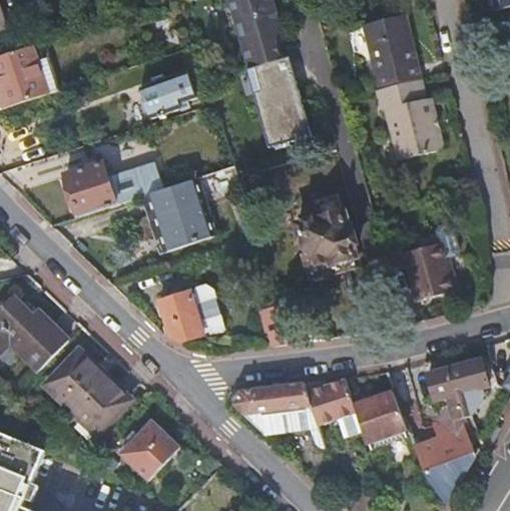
[(225,0),(245,68),(278,59),(272,39),(278,28),(270,0),(225,0)]
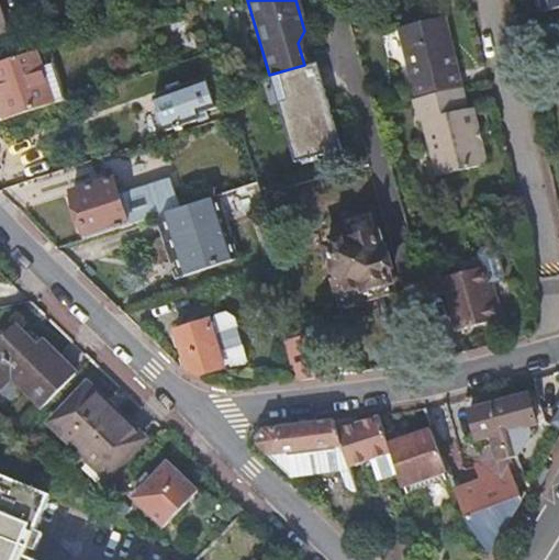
[(539,0),(543,11),(558,7),(558,0),(539,0)]
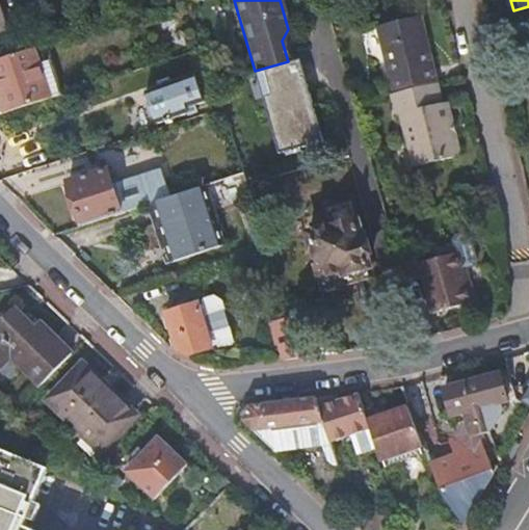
[(375,24),(391,91),(435,80),(419,12),(375,24)]
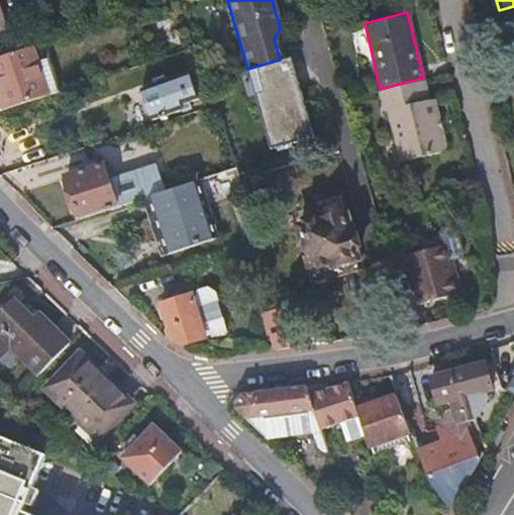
[(39,44),(39,43),(0,55),(0,104),(1,107),(0,107),(0,108),(58,90),(49,70),(39,73),(36,62),(31,47),(39,44)]
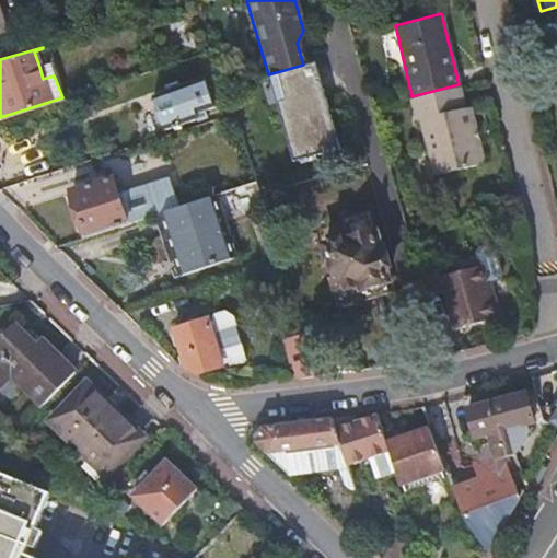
[(215,64),(210,49),(192,55),(196,70),(215,64)]
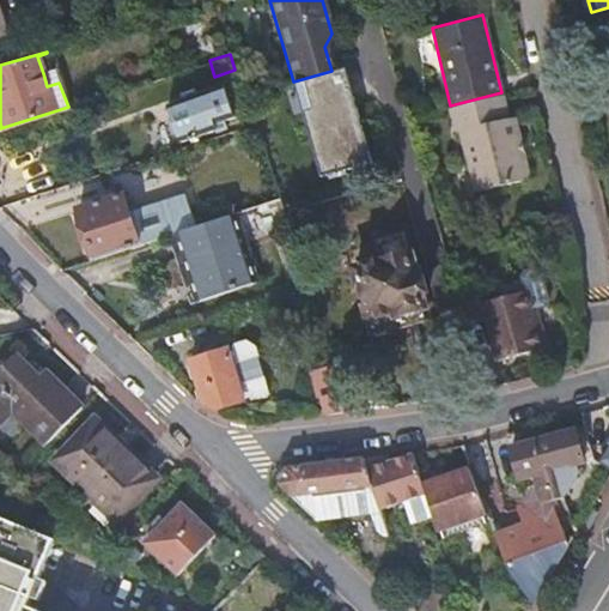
[(55,70),(43,73),(47,86),(59,83),(55,70)]
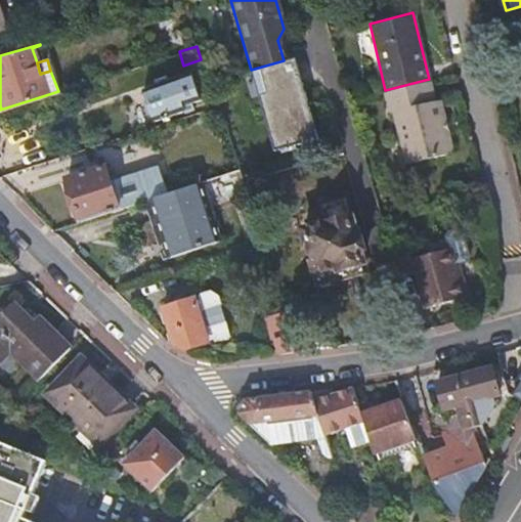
[(188,73),(139,89),(149,120),(158,117),(159,121),(167,118),(166,117),(168,116),(167,115),(180,111),(181,112),(190,109),(188,102),(203,98),(198,83),(192,85),(188,73)]
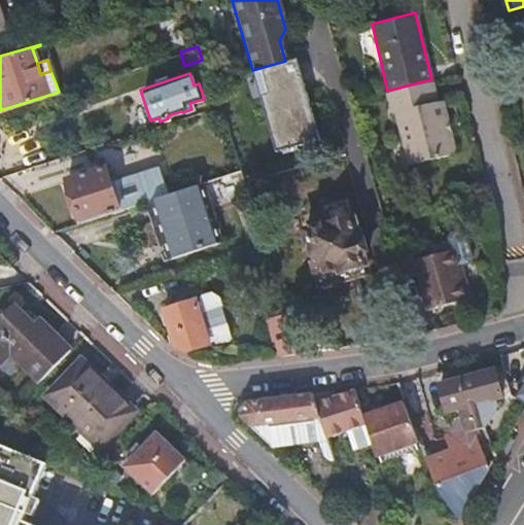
[(387,91),(385,91),(390,112),(395,111),(407,164),(452,151),(448,133),(444,134),(441,119),(445,118),(440,98),(435,100),(431,79),(387,91)]
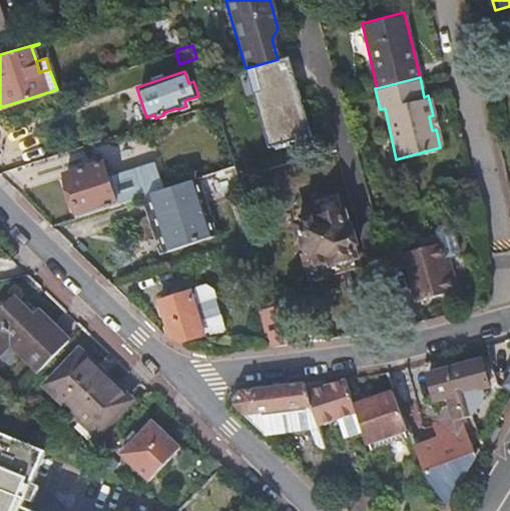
[(200,107),(211,103),(208,94),(200,97),(198,101),(200,107)]
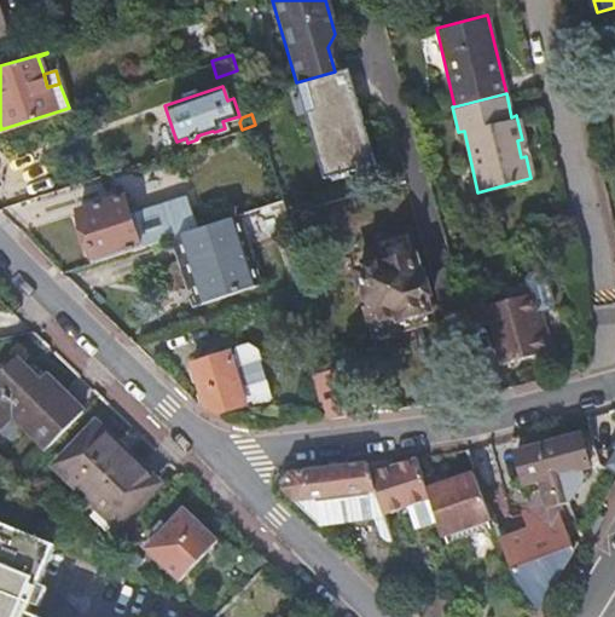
[(233,215),(276,201),(264,167),(245,174),(241,157),(180,177),(193,218),(184,214),(169,220),(135,217),(129,219),(121,196),(63,217),(80,266),(154,242),(162,238),(233,215)]
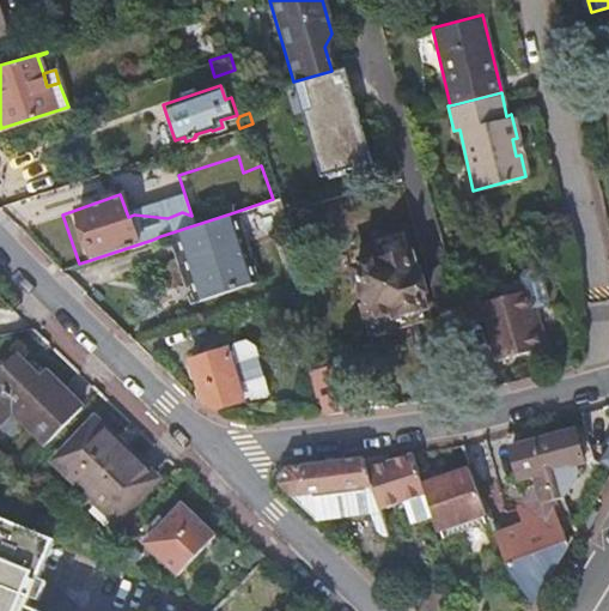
[(254,282),(231,213),(160,236),(169,259),(184,306),(254,282)]
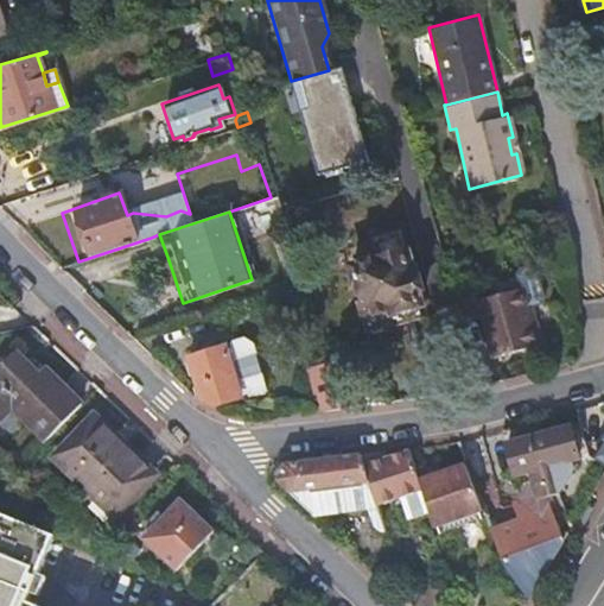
[(399,231),(369,238),(375,259),(350,266),(363,316),(394,308),(398,321),(419,315),(417,304),(420,303),(399,231)]
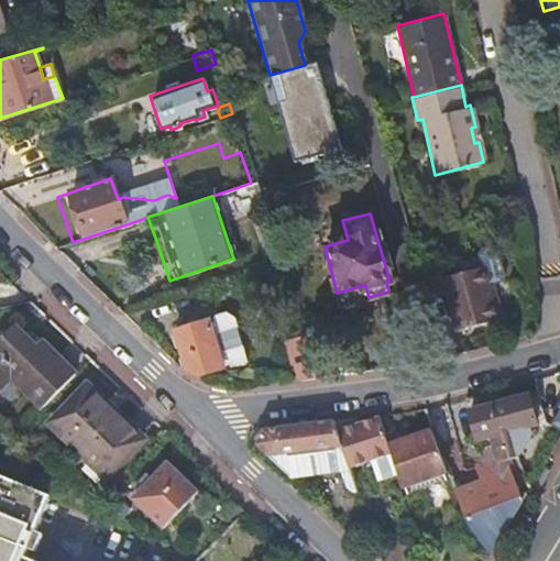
[(155,238),(147,217),(140,220),(147,241),(155,238)]
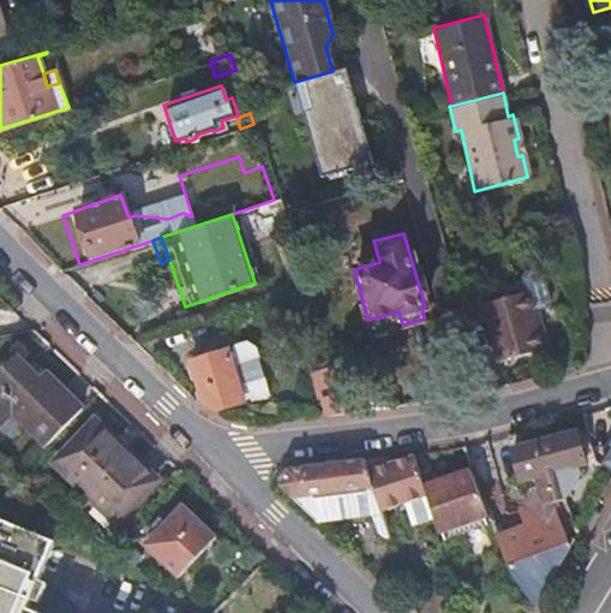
[(474,284),(455,289),(465,325),(485,320),(497,364),(547,353),(541,331),(537,333),(531,316),(525,295),(480,304),(474,284)]
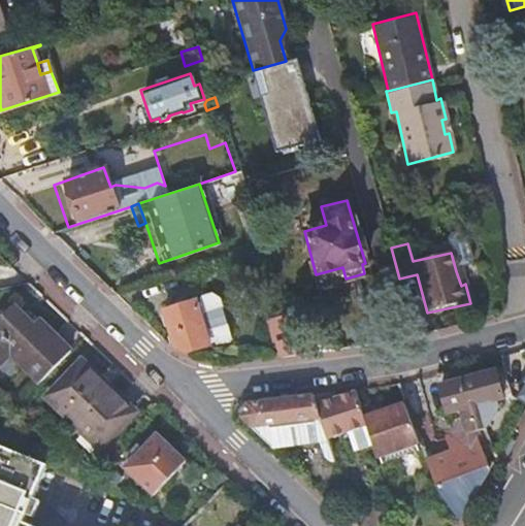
[(461,270),(456,271),(461,286),(465,284),(461,270)]
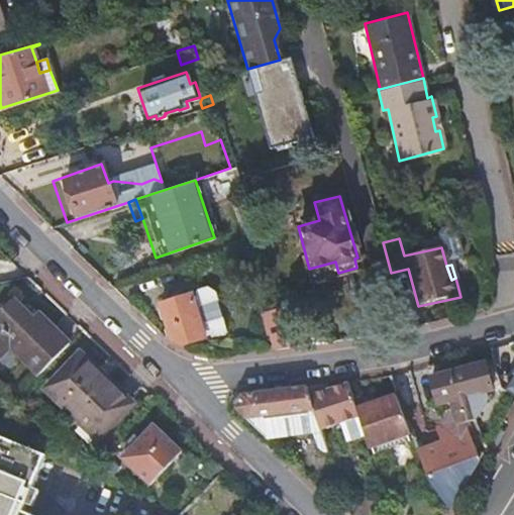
[(158,304),(169,339),(182,344),(203,338),(203,335),(210,333),(211,335),(224,330),(219,316),(217,317),(212,301),(215,300),(212,291),(203,286),(193,290),(193,293),(194,296),(190,297),(189,295),(158,304)]
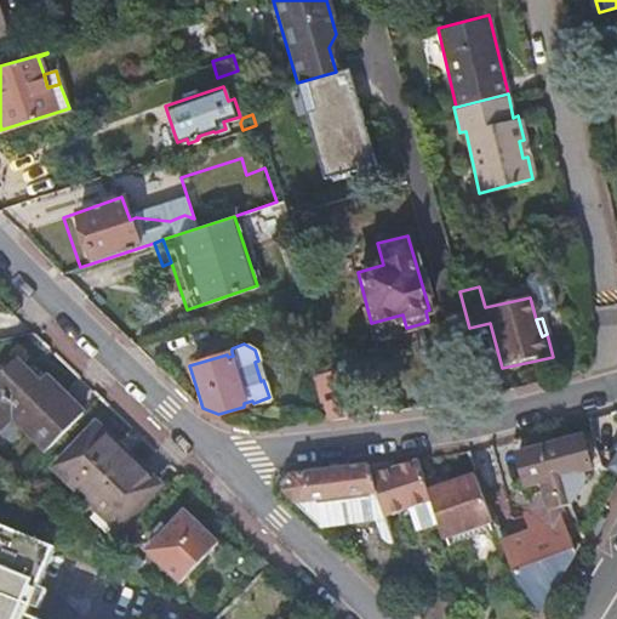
[(350,416),(392,412),(384,387),(363,395),(353,363),(335,369),(344,396),(350,416)]
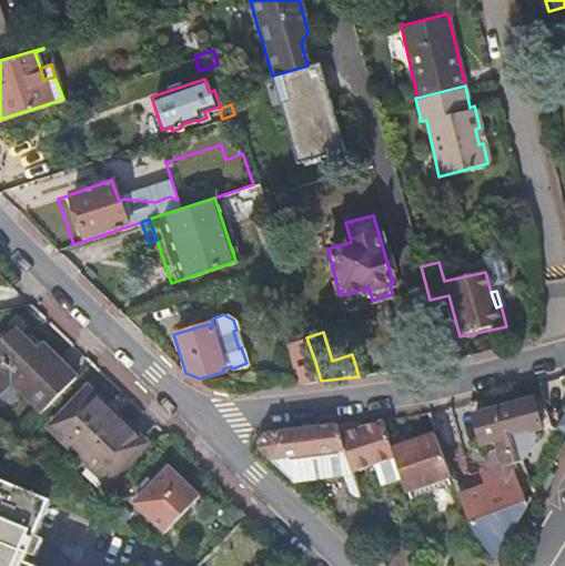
[(51,401),(74,377),(42,346),(30,356),(9,337),(0,346),(0,387),(9,380),(41,411),(51,401)]
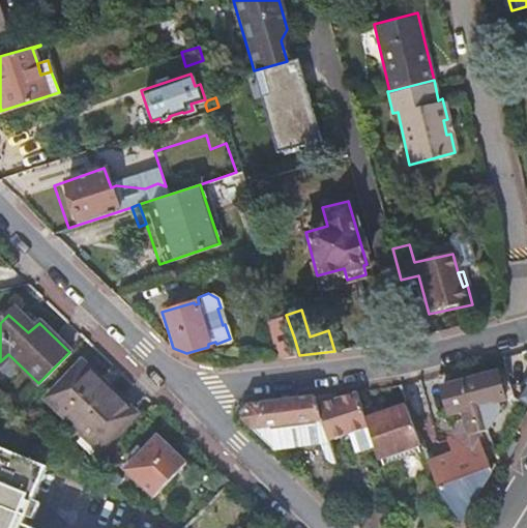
[(281,357),(299,355),(294,338),(286,315),(276,318),(266,321),(273,344),(276,344),(281,357)]
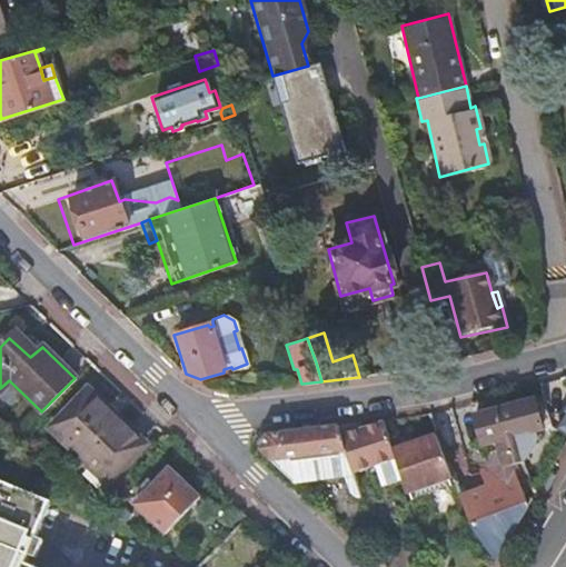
[(565,376),(565,414),(556,430),(565,436),(565,375),(565,376)]
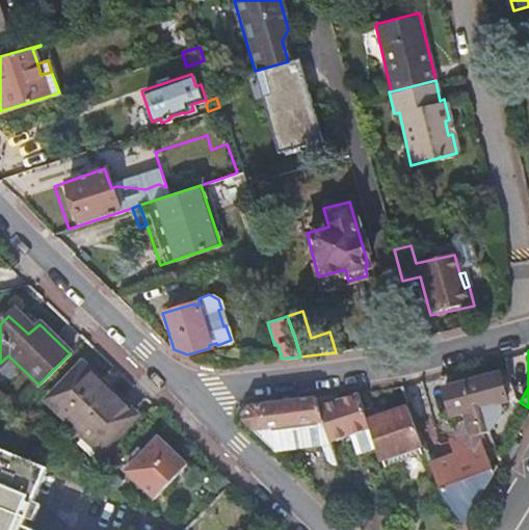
[(118,427),(132,414),(81,366),(61,386),(46,400),(75,427),(67,435),(90,458),(118,427)]
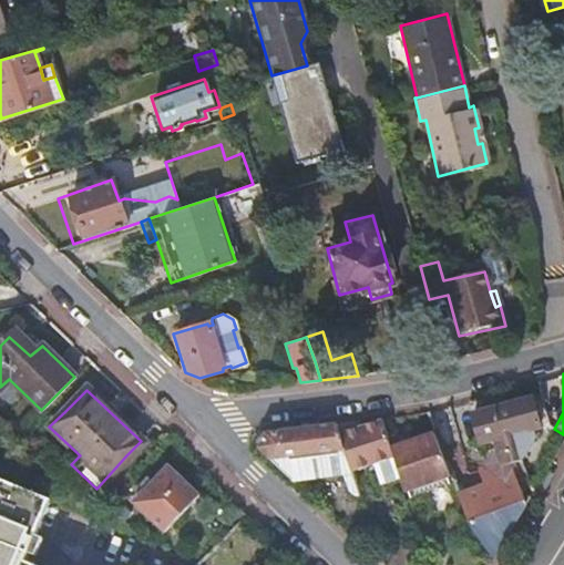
[(492,442),(498,441),(498,437),(537,425),(531,399),(470,414),(478,442),(482,441),(485,451),(494,449),(492,442)]
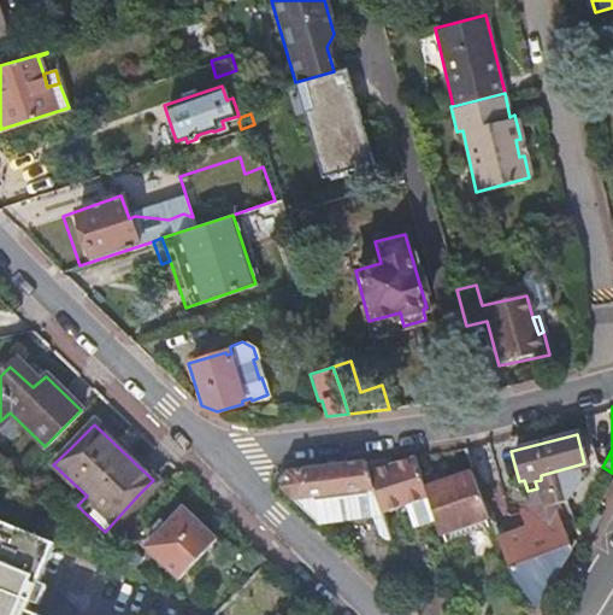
[(381,511),(426,497),(423,487),(420,479),(413,456),(367,470),(381,511)]
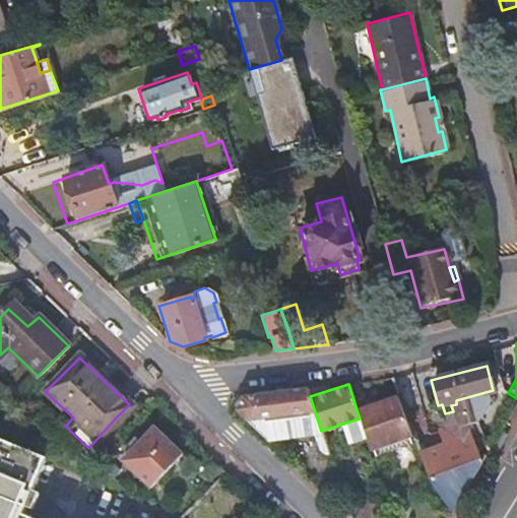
[(310,396),(307,387),(241,395),(235,409),(262,436),(276,422),(288,434),(309,427),(314,440),(314,441),(315,442),(316,442),(317,442),(318,442),(319,442),(324,440),(322,435),(321,431),(310,396)]
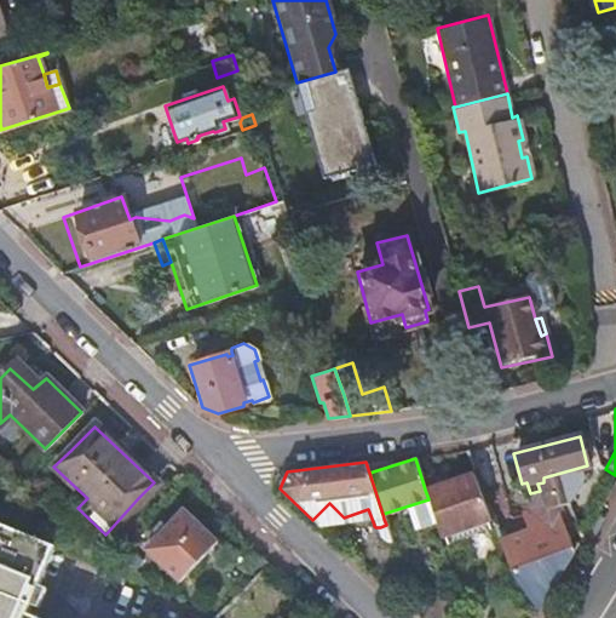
[(425,490),(448,481),(445,473),(422,481),(425,490)]
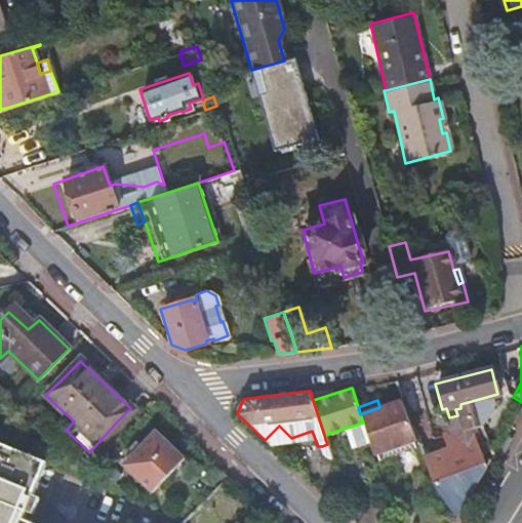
[(373,454),(415,440),(400,400),(379,407),(360,414),(363,423),(373,454)]
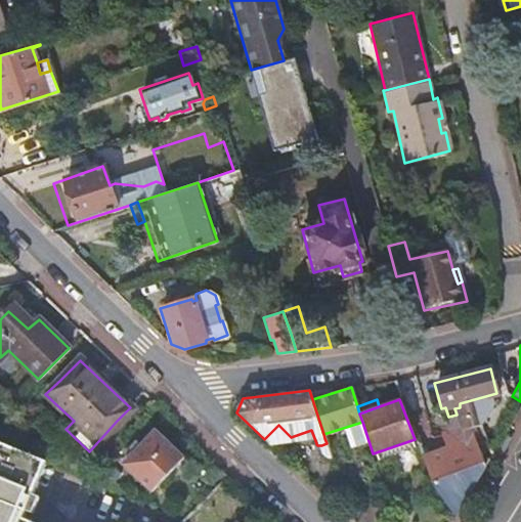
[(432,483),(453,514),(484,464),(467,425),(417,443),(417,445),(432,483)]
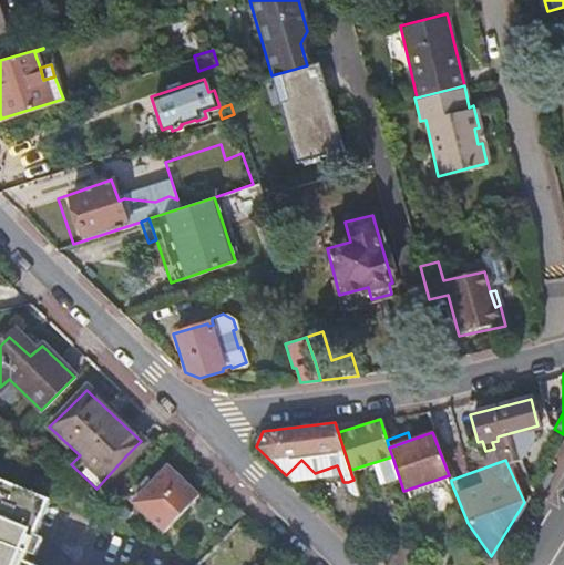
[(163,534),(200,496),(170,468),(131,505),(163,534)]
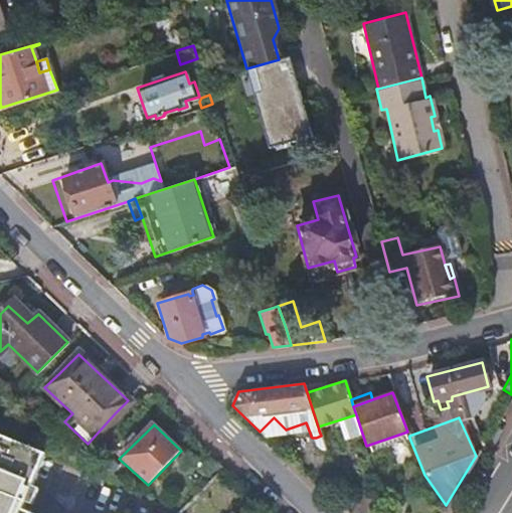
[(368,452),(409,438),(409,436),(407,432),(366,446),(368,452)]
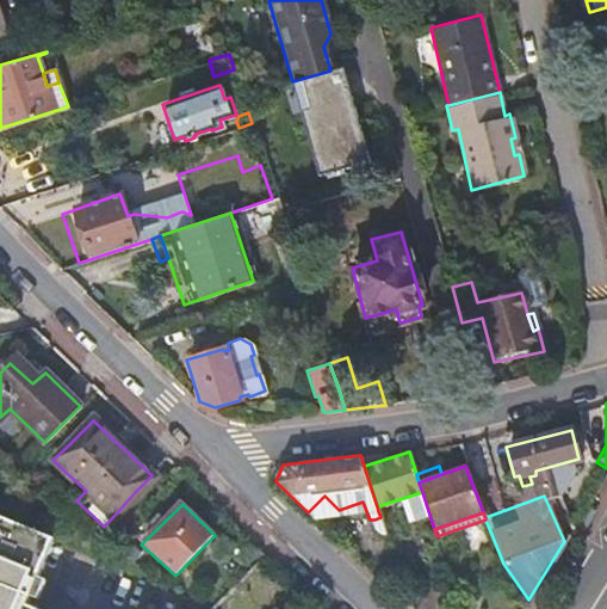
[(0,608),(49,608),(28,600),(50,536),(0,516),(0,608)]
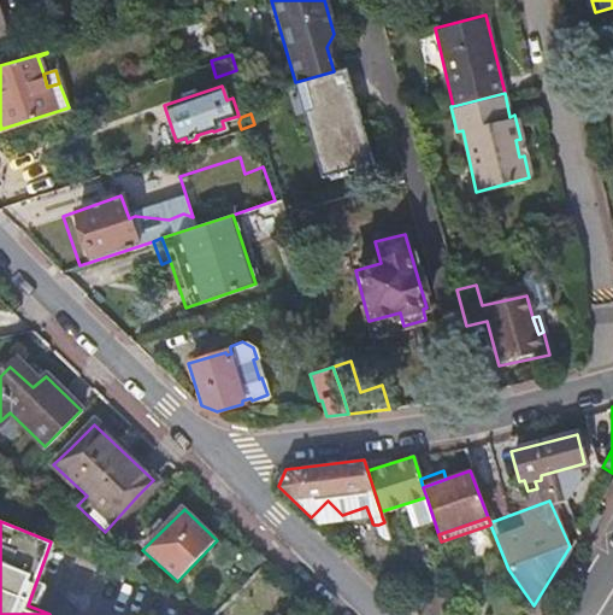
[(419,614),(461,614),(438,593),(419,614)]
